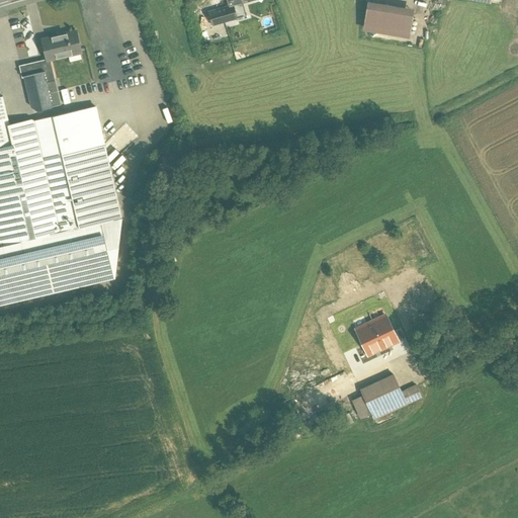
[(234,5),(235,9),(244,7),(243,3),(252,0),(228,0),(230,6),(234,5)]
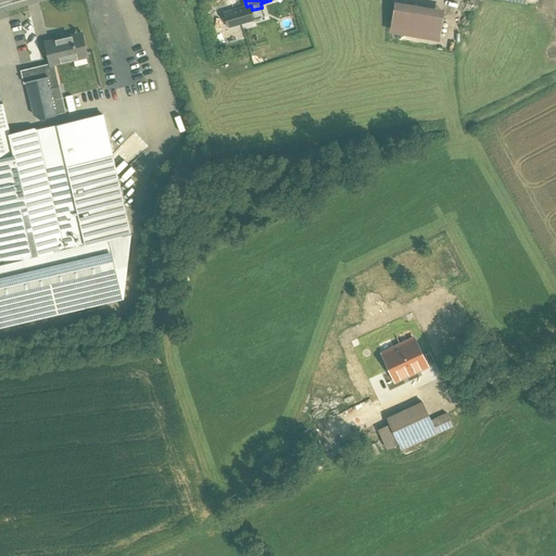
[(395,2),(390,33),(439,41),(443,10),(395,2)]
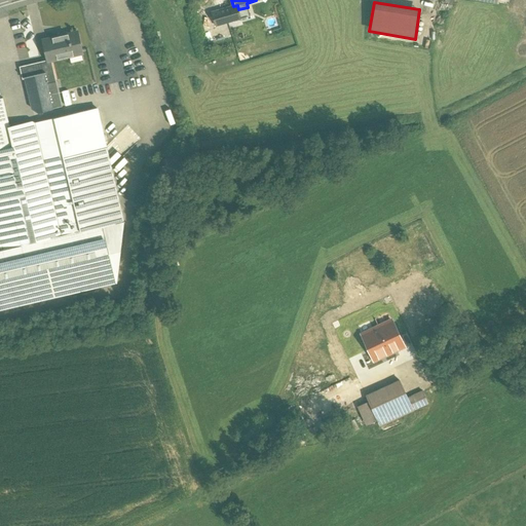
[(237,5),(233,6),(212,12),(216,26),(231,21),(233,27),(242,24),(238,9),(237,5)]
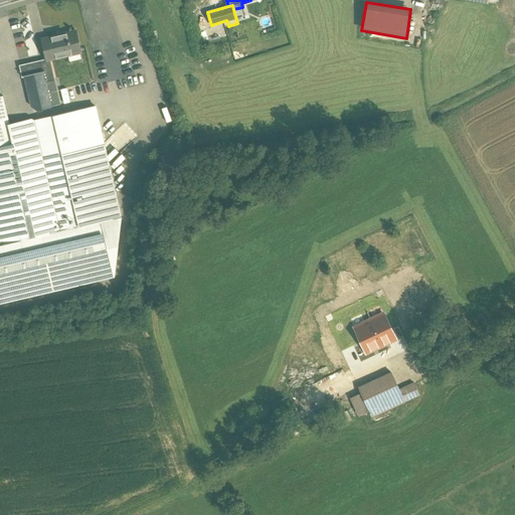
[(76,32),(43,39),(48,59),(80,52),(76,32)]
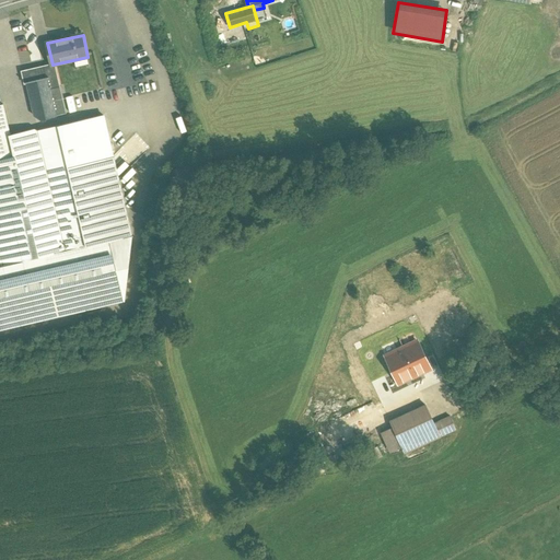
[(44,69),(45,69),(45,67),(44,67),(22,72),(25,83),(27,83),(35,117),(39,120),(55,116),(65,114),(58,86),(49,89),(44,69)]
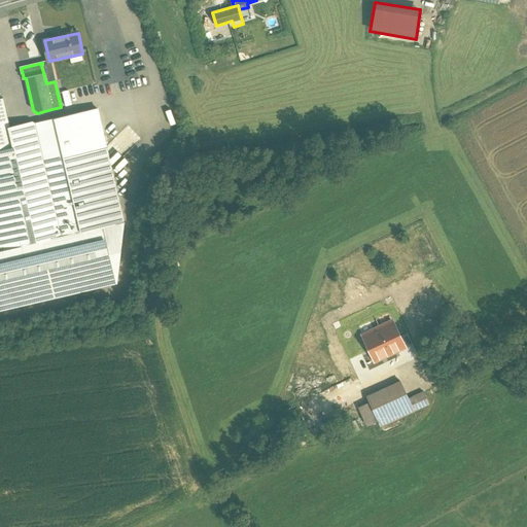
[(46,83),(55,81),(50,63),(42,65),(41,65),(46,83)]
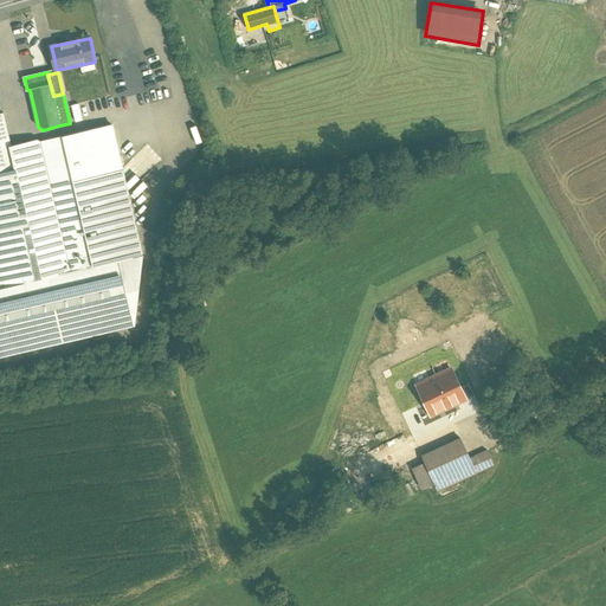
[(0,288),(92,266),(72,181),(50,186),(39,141),(12,147),(4,113),(0,113),(0,288)]
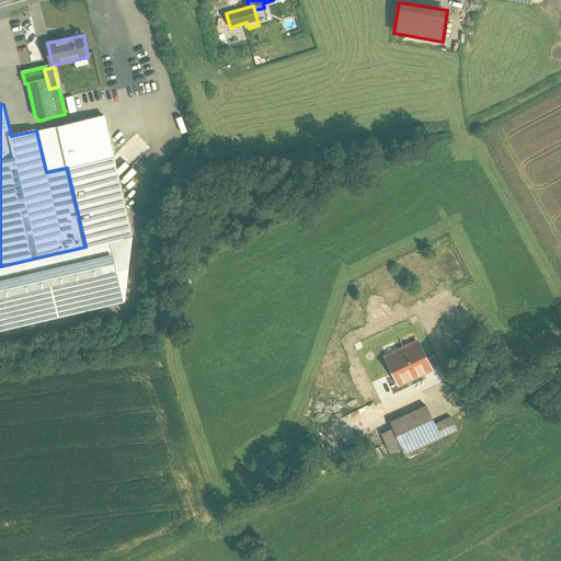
[(105,114),(36,130),(46,172),(67,168),(115,157),(105,114)]
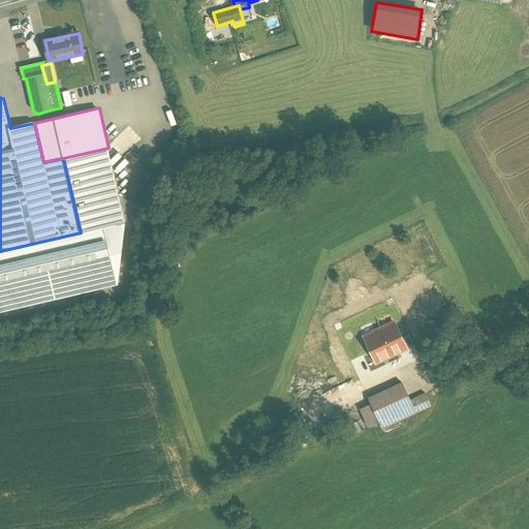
[(109,148),(63,158),(81,232),(103,227),(125,222),(109,148)]
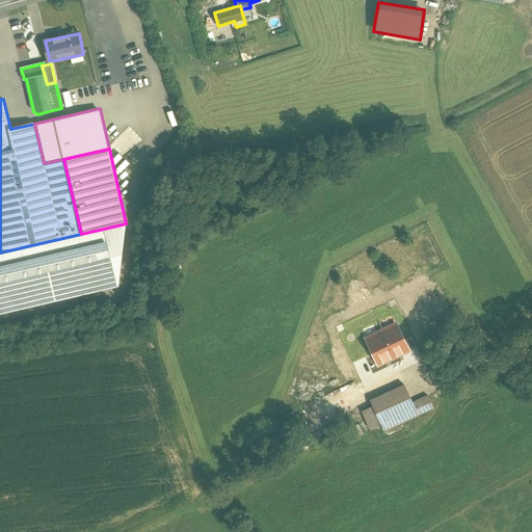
[(104,229),(117,287),(126,223),(104,229)]
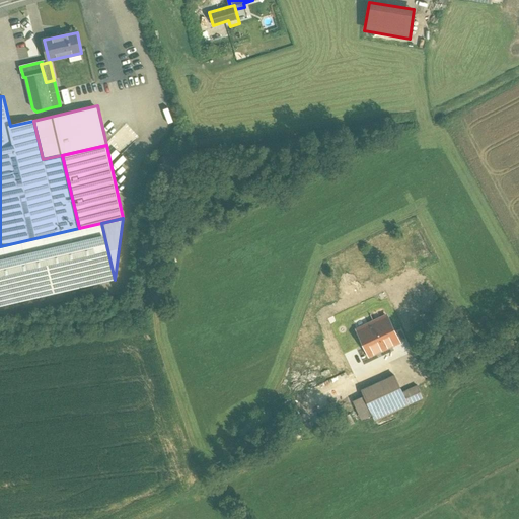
[(0,246),(0,305),(115,280),(101,223),(79,228),(0,246)]
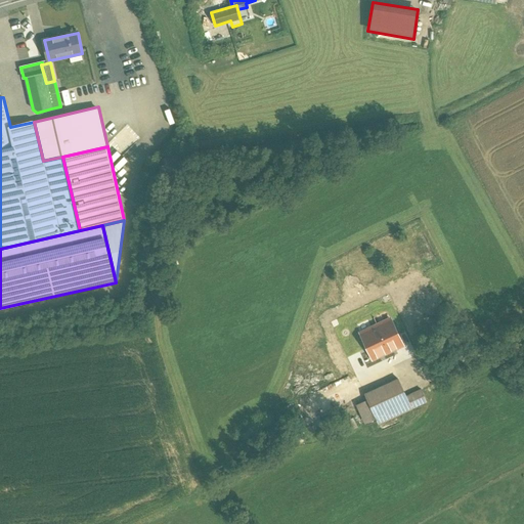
[(384,307),(380,298),(379,298),(354,309),(353,310),(353,311),(363,333),(390,320),(384,307)]
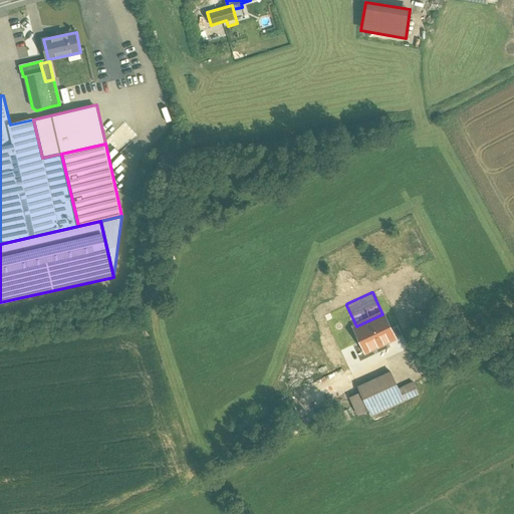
[(356,326),(334,336),(345,360),(395,338),(382,313),(382,314),(356,326)]
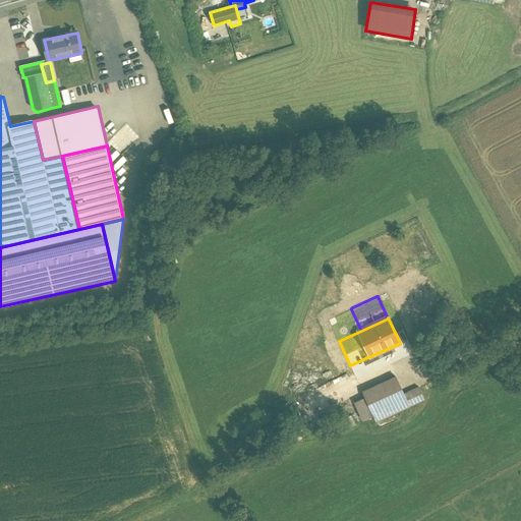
[(366,401),(358,404),(365,418),(366,422),(374,419),(375,421),(424,400),(418,388),(404,395),(396,378),(362,393),(366,401)]
